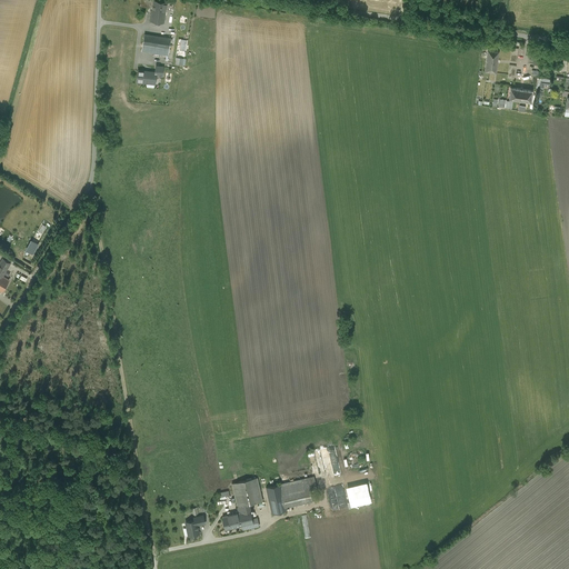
[(166,3),(153,1),(153,0),(140,0),(140,6),(151,8),(151,10),(165,12),(166,3)]
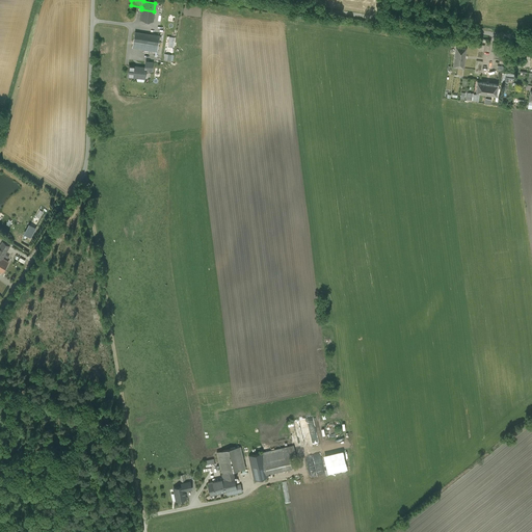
[(154,11),(141,9),(139,19),(153,21),(154,11)]
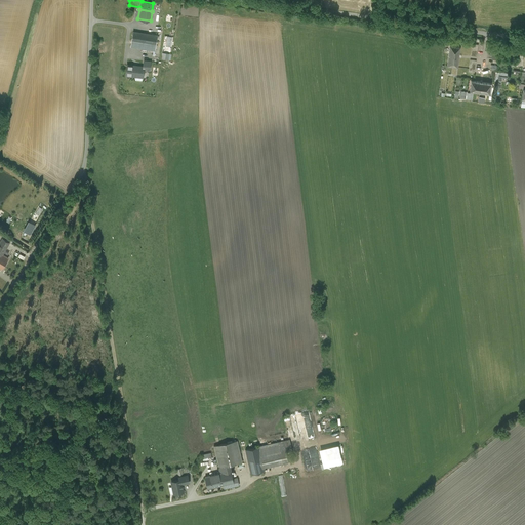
[(157,35),(133,31),(130,46),(155,50),(157,35)]
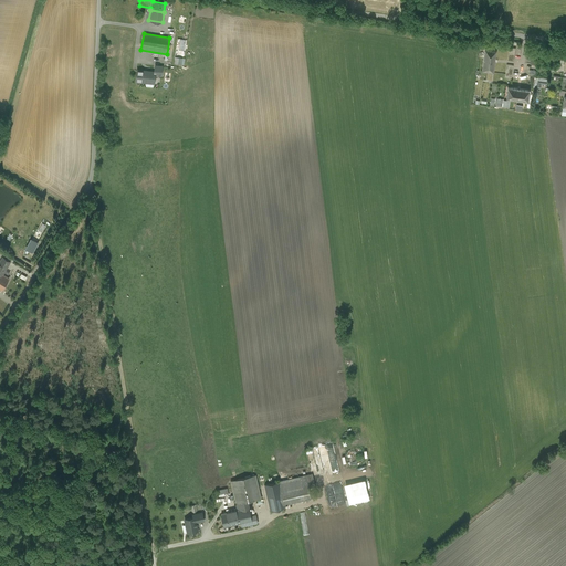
[(495,50),(485,48),(482,70),(492,71),(495,50)]
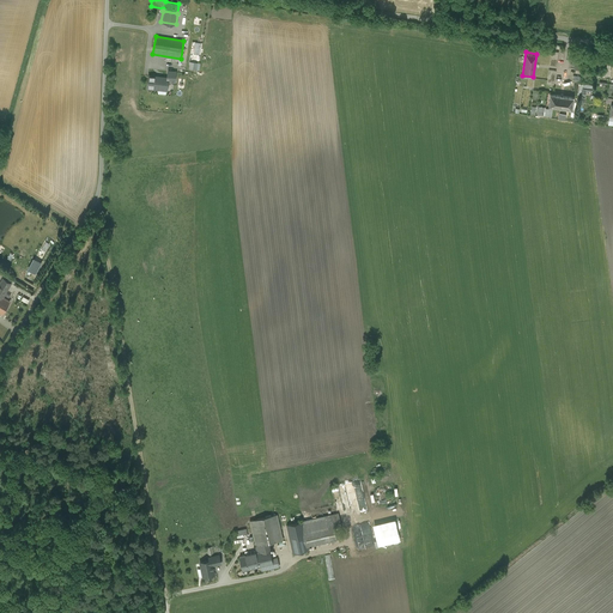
[(569,68),(569,73),(575,74),(575,79),(581,80),(584,59),(577,58),(576,70),(569,68)]
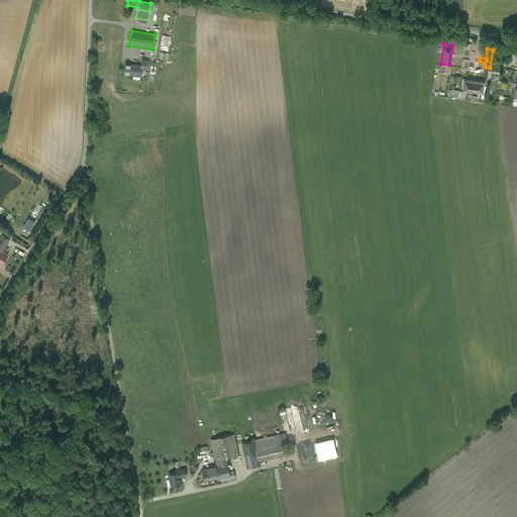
[(141,66),(125,64),(124,74),(140,76),(141,66)]
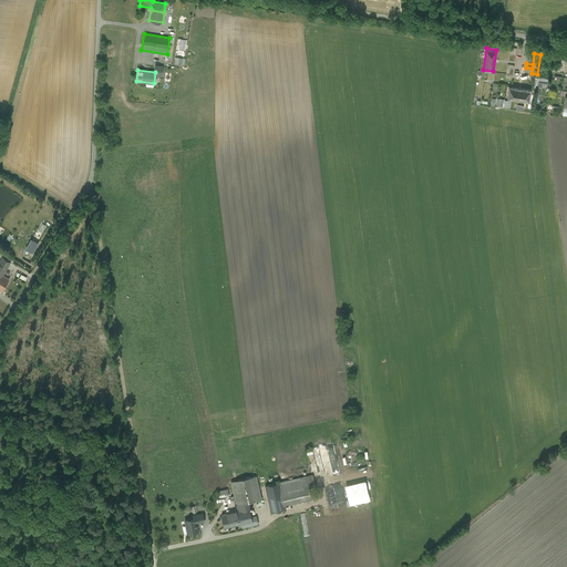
[(529,90),(508,86),(507,98),(527,101),(529,90)]
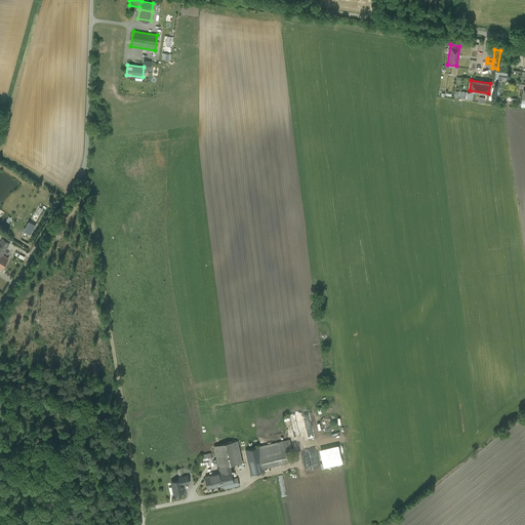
[(30,234),(33,229),(28,225),(24,231),(30,234)]
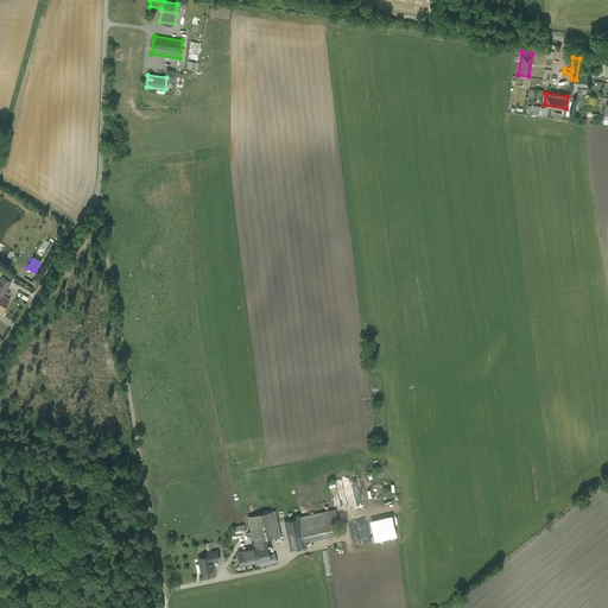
[(14,282),(5,277),(0,285),(8,291),(14,282)]
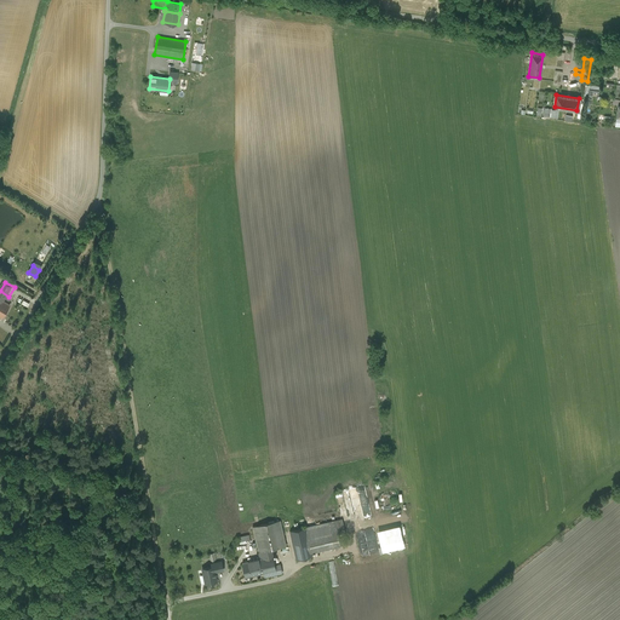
[(4,302),(0,306),(0,316),(5,320),(12,306),(4,302)]
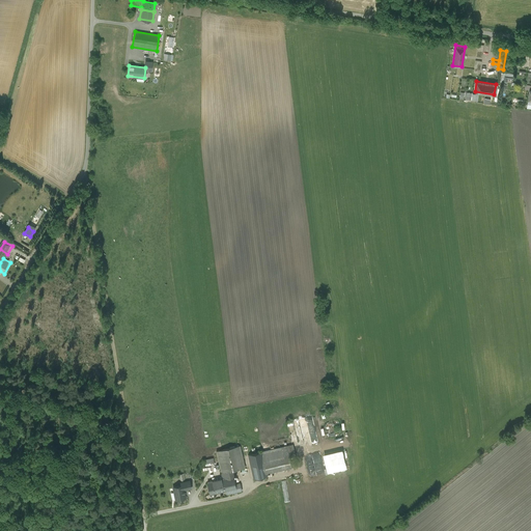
[(315,435),(310,436),(307,420),(291,423),(292,427),(296,426),(299,442),(302,441),(302,442),(316,439),(315,435)]
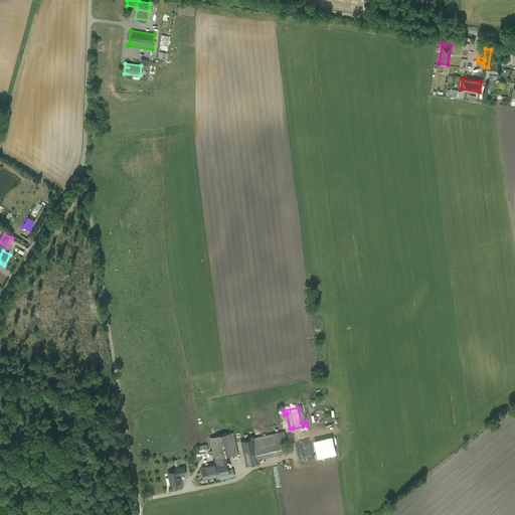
[(232,432),(210,438),(214,458),(215,458),(216,464),(201,467),(204,479),(229,473),(225,456),(237,453),(232,432)]
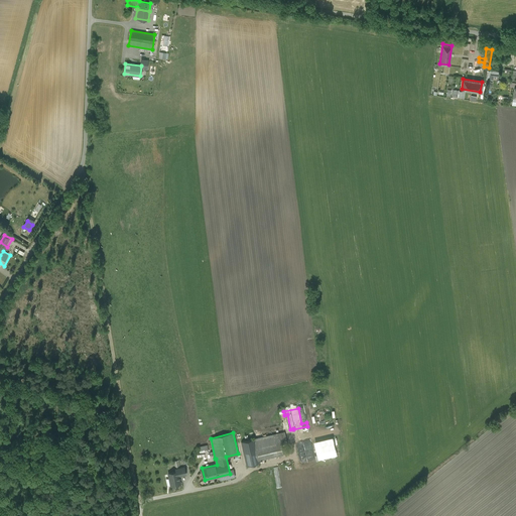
[(284,432),(254,438),(255,444),(285,437),(284,432)]
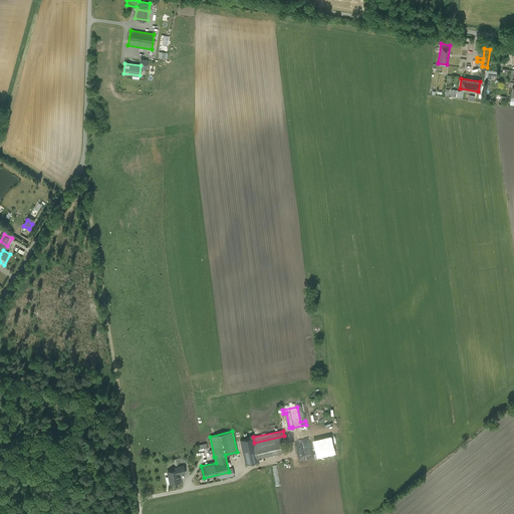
[(319,438),(323,456),(337,453),(333,435),(319,438)]
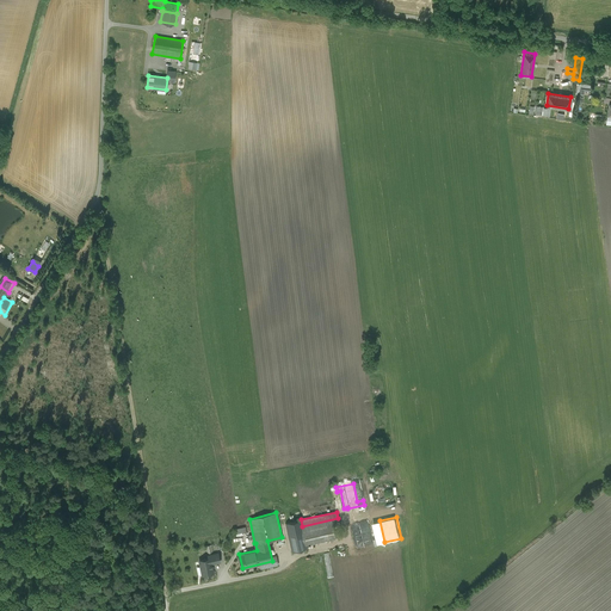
[(338,518),(302,526),(304,532),(333,525),(339,524),(338,518)]
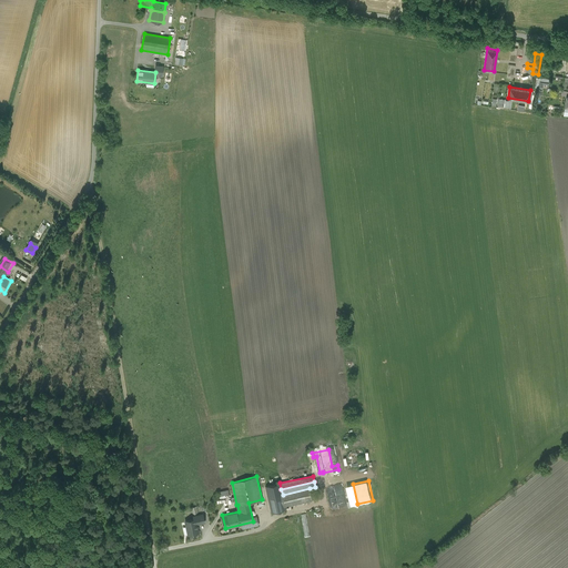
[(280,483),(265,486),(272,511),(285,509),(285,505),(283,495),(281,489),(280,483)]
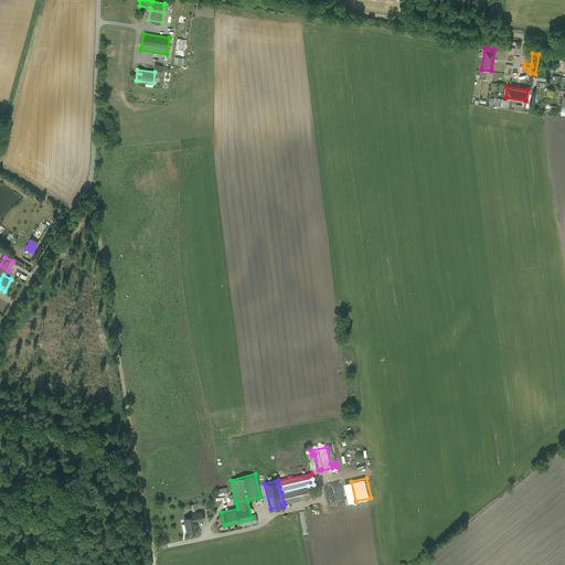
[(308,486),(281,492),(284,502),(310,497),(308,486)]
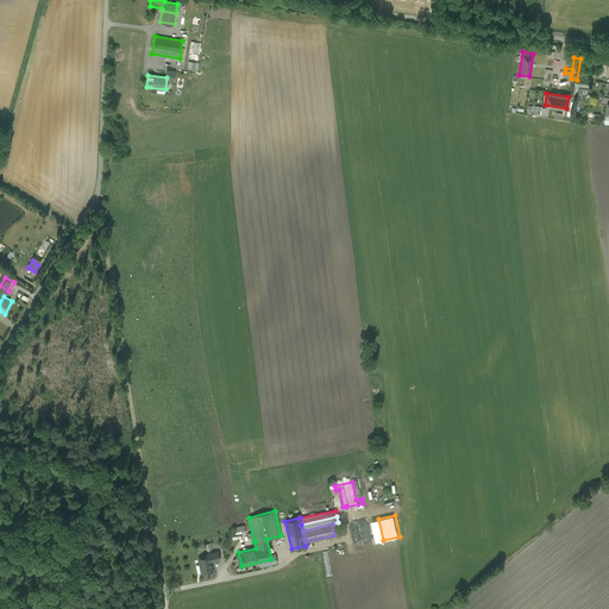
[(218,551),(207,553),(207,557),(209,556),(211,562),(219,559),(218,551)]
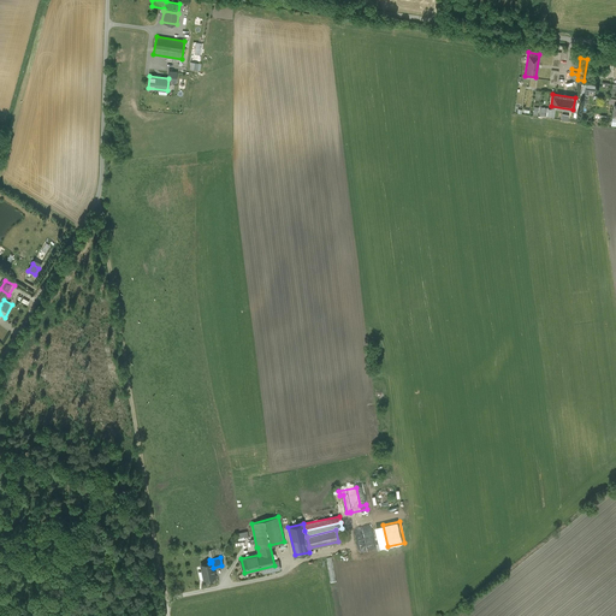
[(209,563),(201,564),(205,579),(215,578),(213,568),(212,562),(209,563)]
